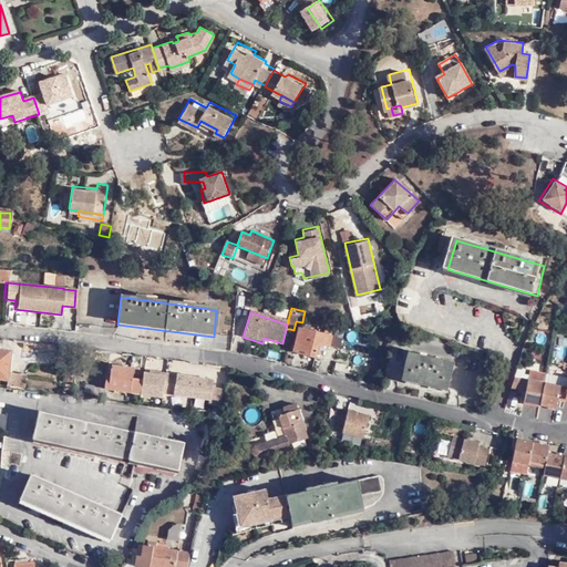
[(299,329),(292,354),(315,359),(318,346),(329,348),(330,338),(331,337),(328,337),(321,334),(308,332),(300,330),(299,329)]
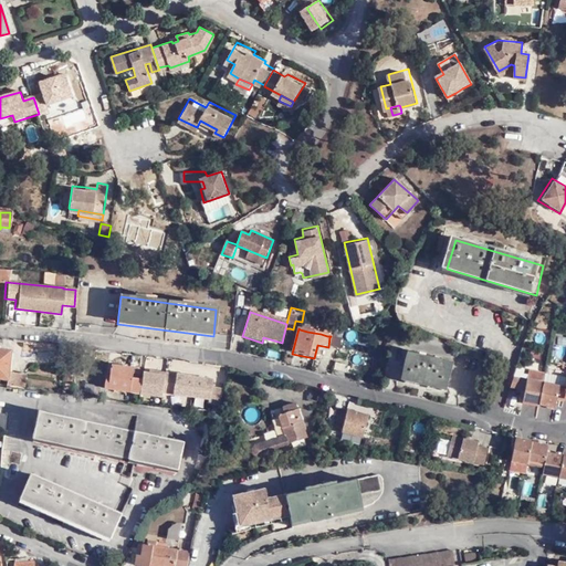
[(339,339),(329,337),(328,347),(337,349),(339,339)]
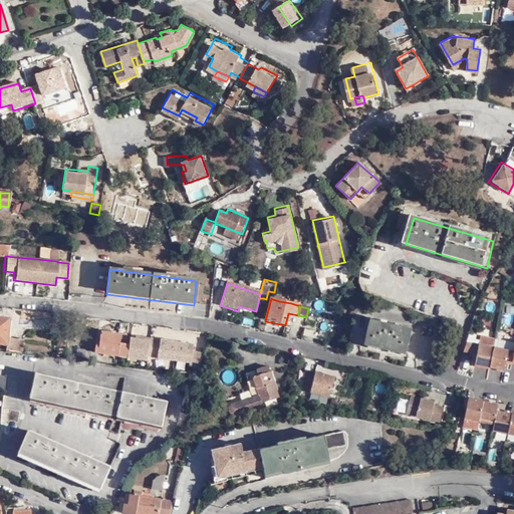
[(288,323),(298,325),(300,317),(289,315),(288,323)]
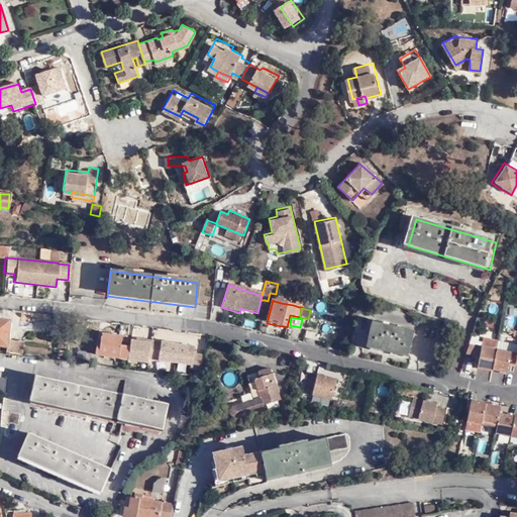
[(8,321),(0,320),(0,348),(5,349),(4,352),(20,354),(22,342),(5,341),(8,321)]
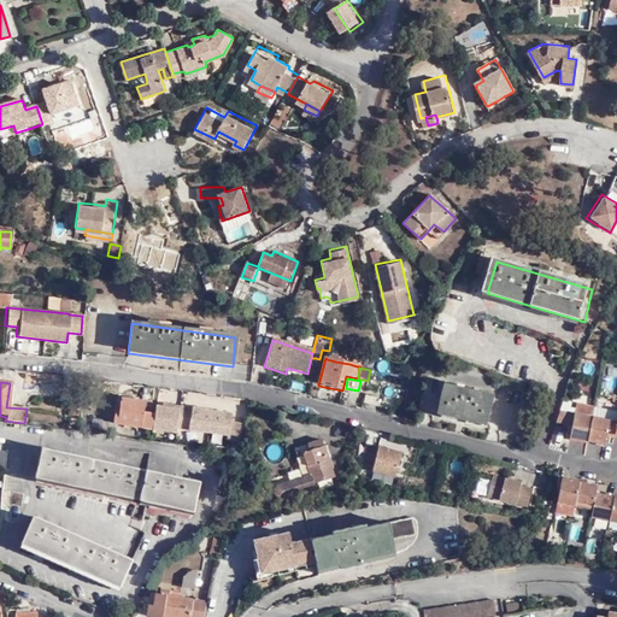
[(444,386),(436,415),(483,425),(491,398),(444,386)]
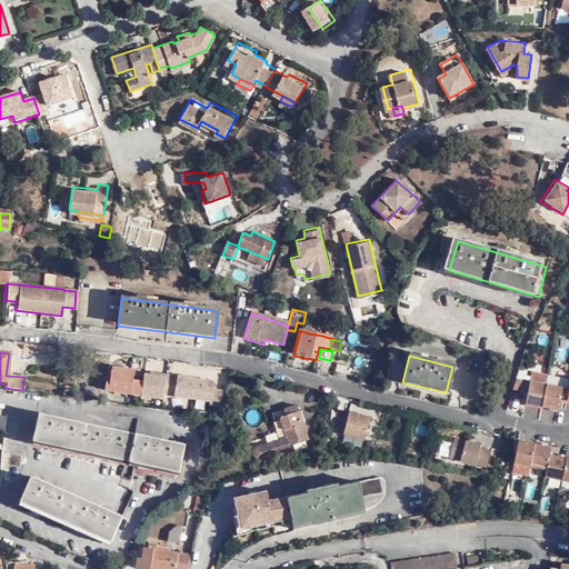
[(371,369),(365,388),(368,389),(380,362),(373,360),(371,369)]
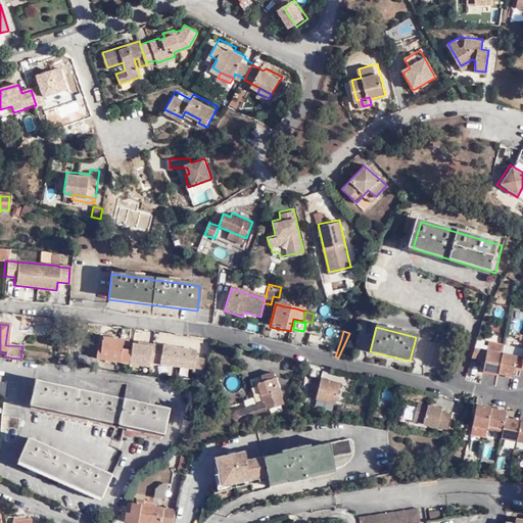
[(485,348),(498,350),(501,342),(486,339),(485,348)]
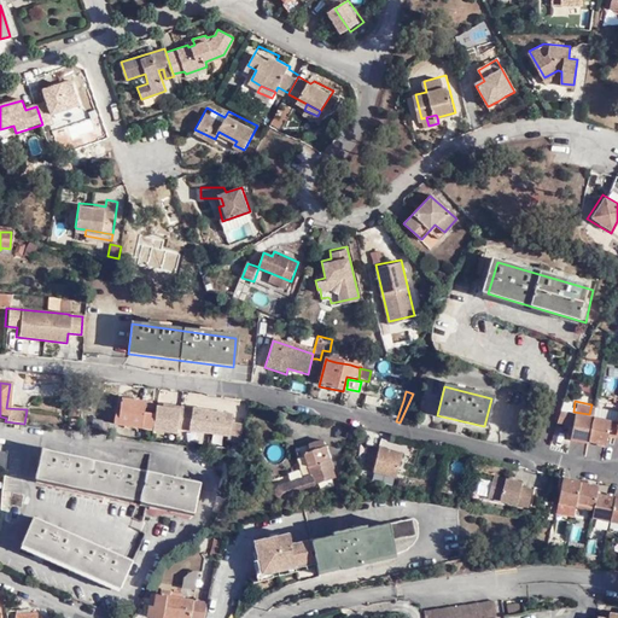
[(115,410),(112,427),(151,431),(153,415),(144,414),(144,404),(120,402),(118,410),(115,410)]
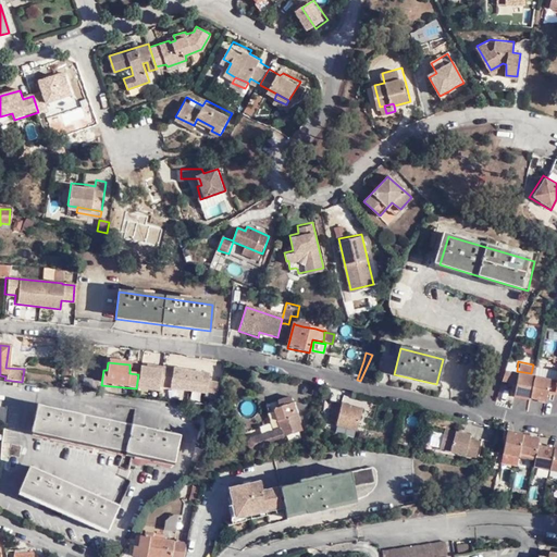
[(140,364),(138,374),(136,388),(159,392),(162,367),(140,364)]
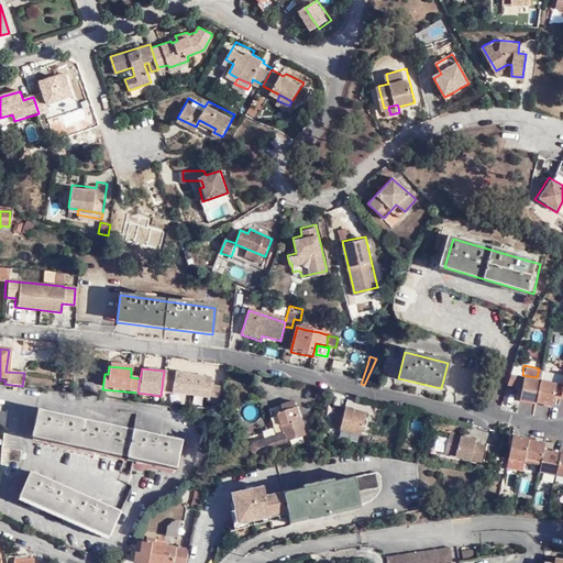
[(537,377),(533,400),(549,404),(550,396),(551,392),(553,382),(553,381),(555,372),(539,368),(537,377)]
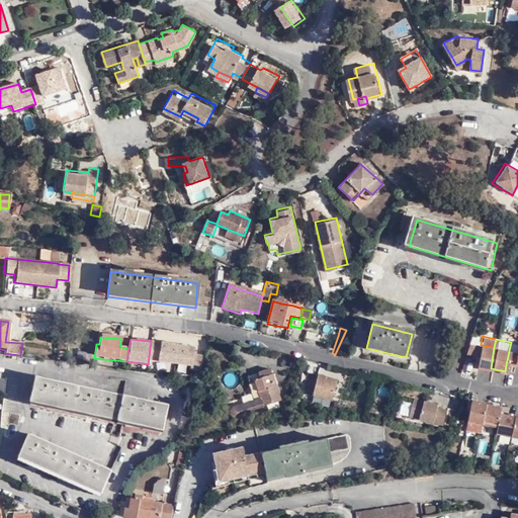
[(477,365),(491,368),(494,347),(481,345),(477,365)]
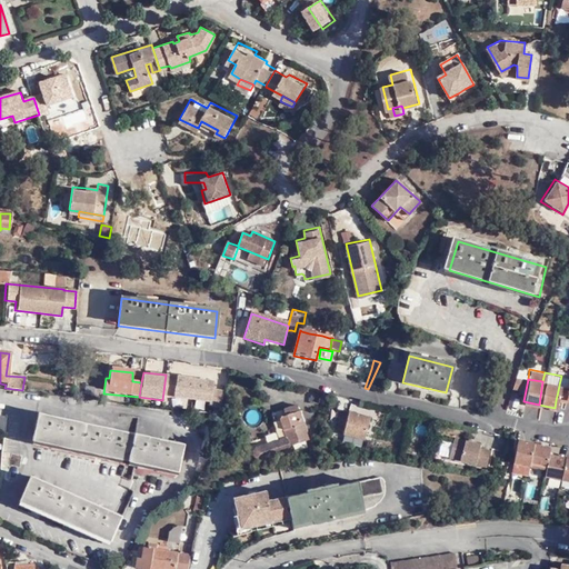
[(567,386),(559,385),(559,386),(557,396),(565,398),(567,386)]
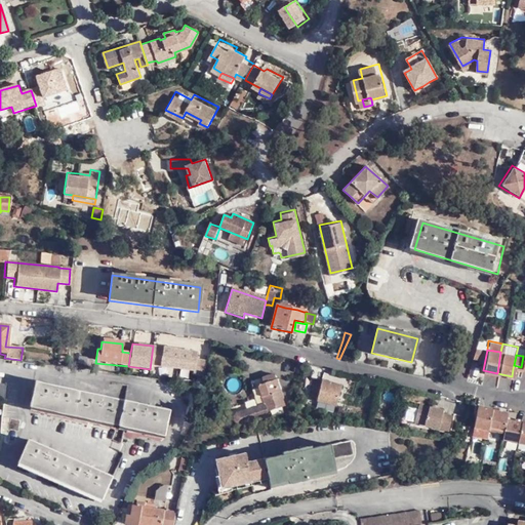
[(260,402),(263,409),(280,407),(275,374),(261,376),(263,382),(257,382),(260,402)]
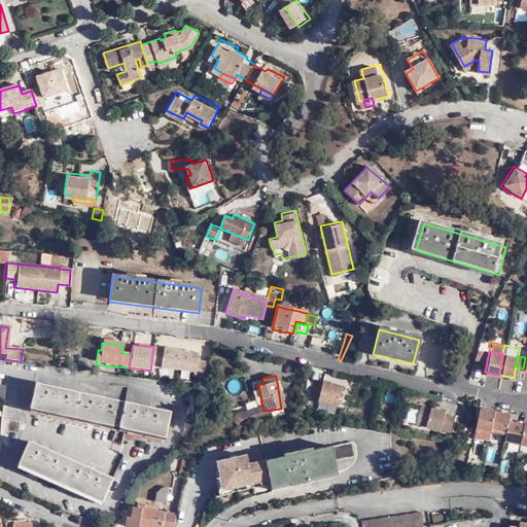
[(484,384),(496,387),(497,380),(486,377),(484,384)]
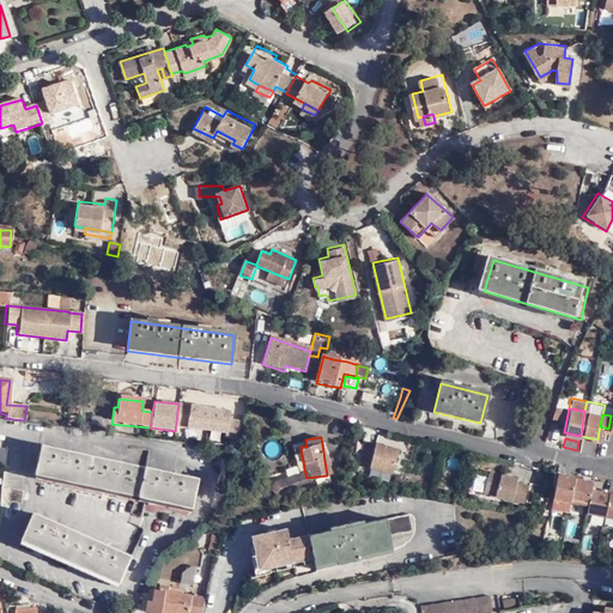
[(370,468),(393,474),(399,450),(368,442),(363,460),(371,462),(370,468)]
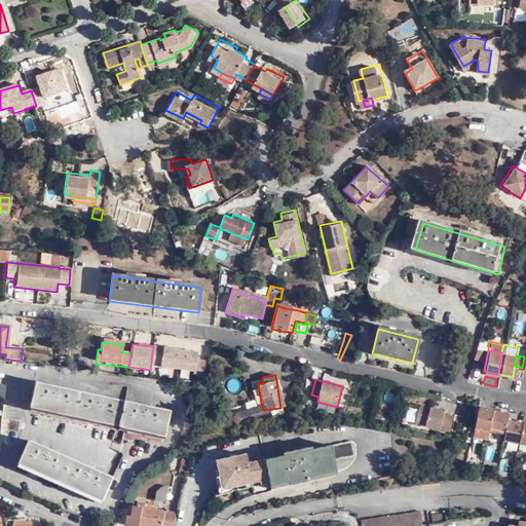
[(166,438),(172,413),(36,385),(32,412),(166,438)]
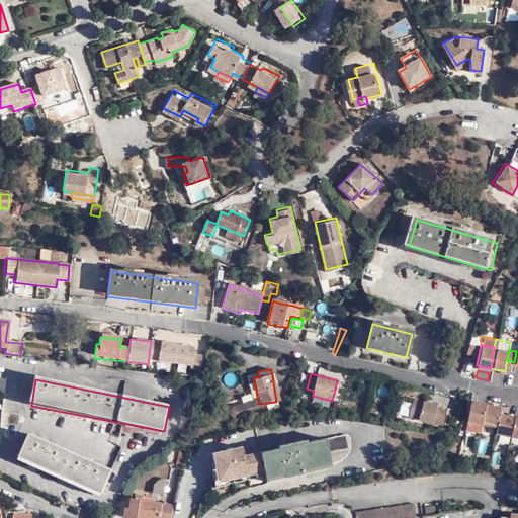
[(259,408),(259,404),(257,397),(224,402),(220,404),(221,408),(225,412),(229,413),(259,408)]
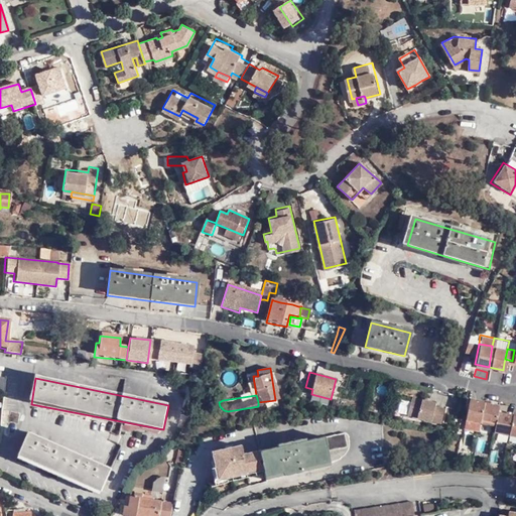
[(436,403),(411,397),(407,415),(441,424),(444,409),(435,406),(436,403)]
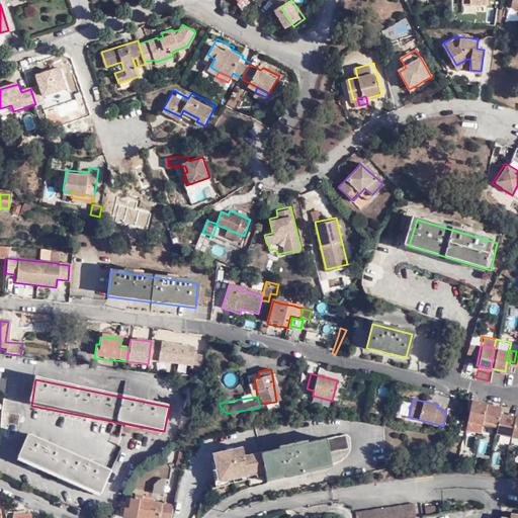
[(485,403),(470,400),(466,420),(465,428),(480,432),(481,423),(485,403)]
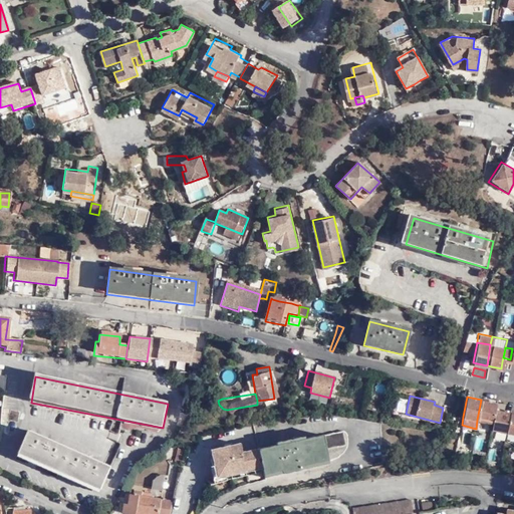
[(496,403),(481,400),(477,420),(492,423),(494,409),(496,403)]
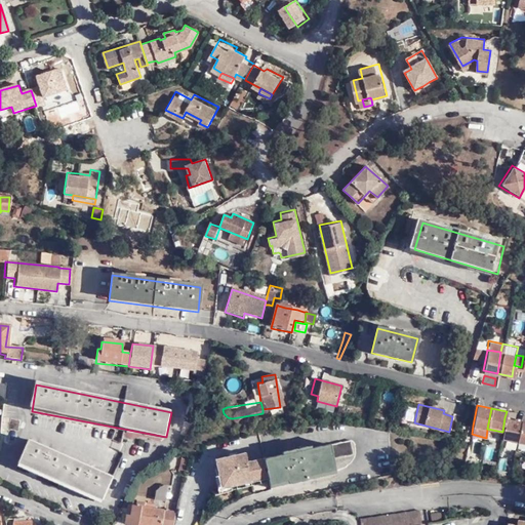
[(521,419),(505,417),(502,432),(501,438),(509,439),(507,446),(515,447),(517,441),(521,419)]
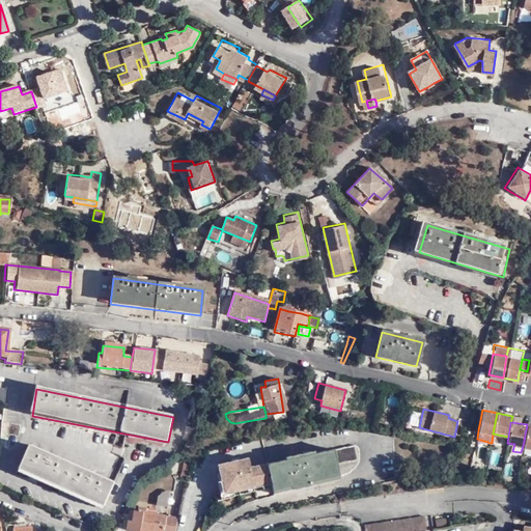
[(20,474),(62,491),(107,509),(117,483),(60,460),(29,448),(20,474)]
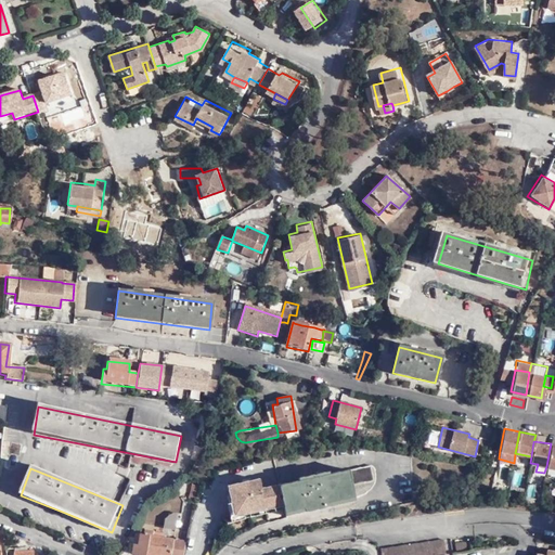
[(372,468),(283,486),(292,514),(308,511),(309,514),(328,510),(327,506),(337,504),(333,488),(351,486),(355,501),(358,500),(356,487),(375,482),(372,468)]
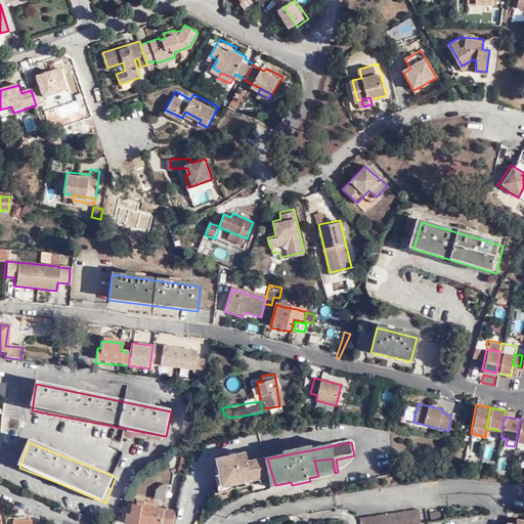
[(222,486),(267,478),(264,459),(248,462),(246,454),(217,460),(222,486)]
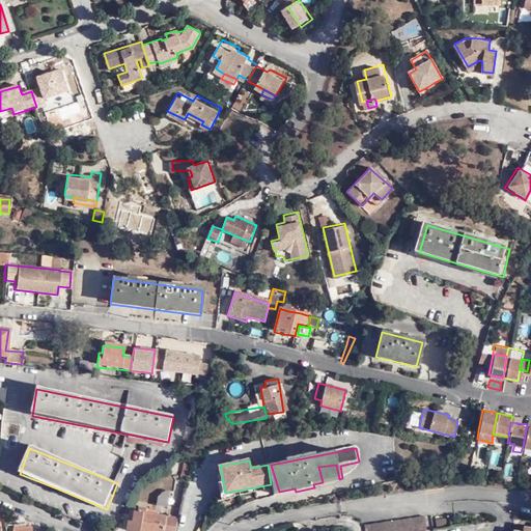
[(271,465),(268,465),(271,484),(271,488),(274,487),(275,493),(279,492),(271,465)]
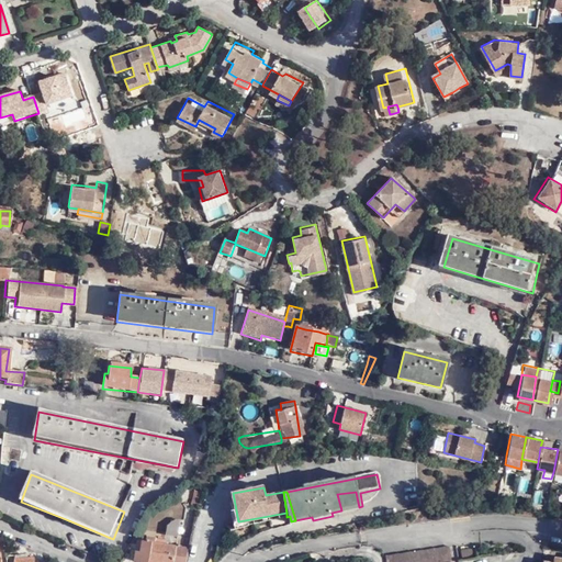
[(341,510),(359,507),(356,492),(337,494),(341,510)]
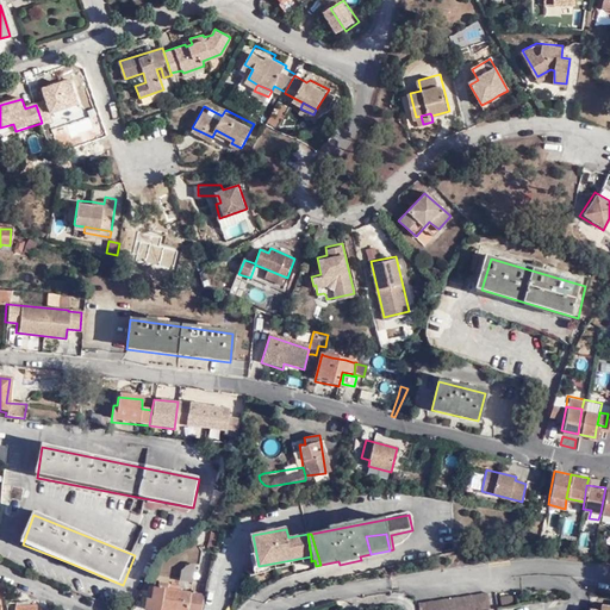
[(153,598),(151,609),(157,609),(161,609),(163,608),(172,609),(201,609),(205,596),(167,589),(168,584),(155,580),(153,598)]
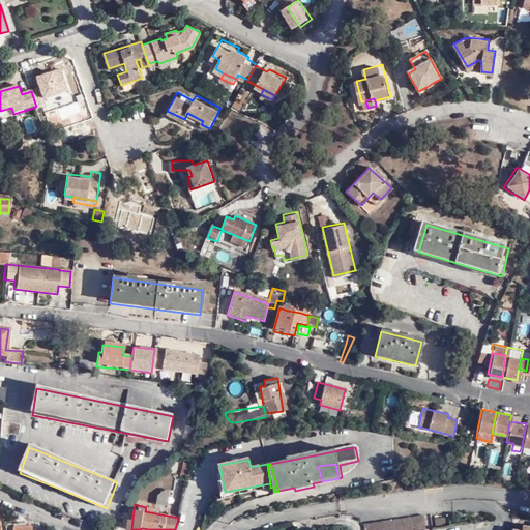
[(421,514),(360,524),(361,529),(417,529),(423,529),(421,514)]
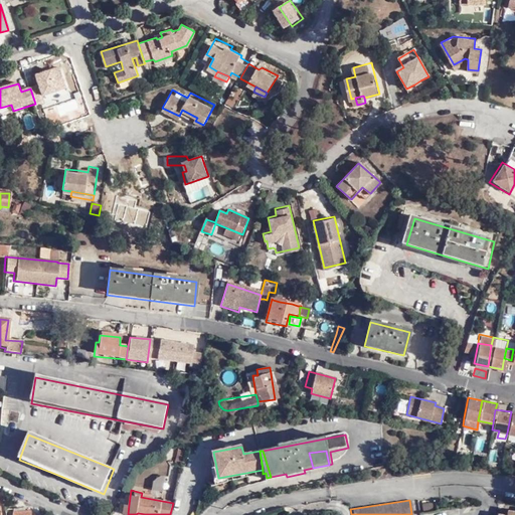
[(432,501),(420,504),(423,512),(433,511),(433,507),(432,501)]
